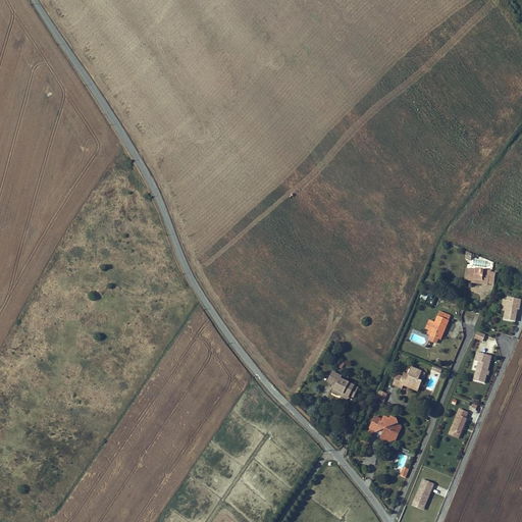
[(489,274),(483,273),(484,269),(479,269),(479,270),(475,270),(466,269),(465,279),(472,280),(482,282),(481,283),(487,284),(488,283),(489,274)]
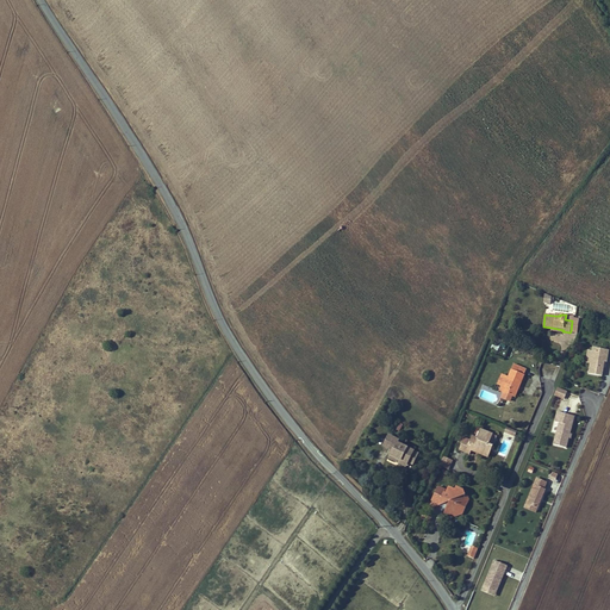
[(604,362),(604,360),(608,360),(609,350),(593,347),(592,352),(591,363),(589,374),(602,377),(604,362)]
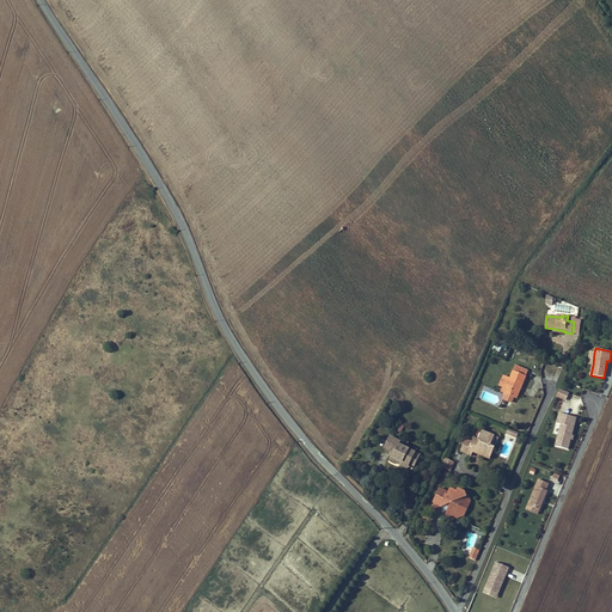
[(521,387),(528,371),(515,366),(510,379),(506,389),(505,393),(507,395),(505,399),(512,403),(514,397),(515,397),(519,389),(518,389),(518,386),(521,387)]
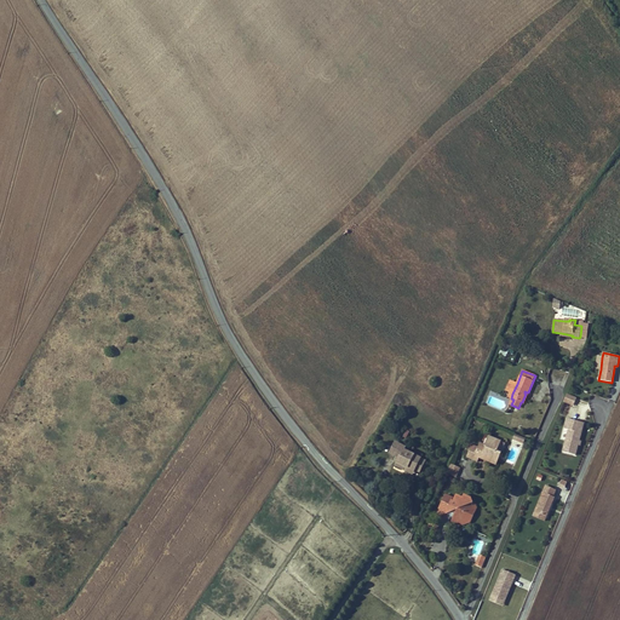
[(512,394),(517,384),(510,380),(506,390),(510,392),(507,397),(511,399),(512,394)]
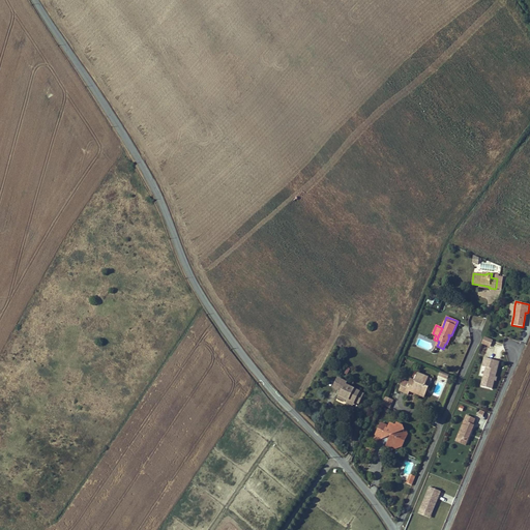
[(481,344),(490,347),(493,341),(484,337),(481,344)]
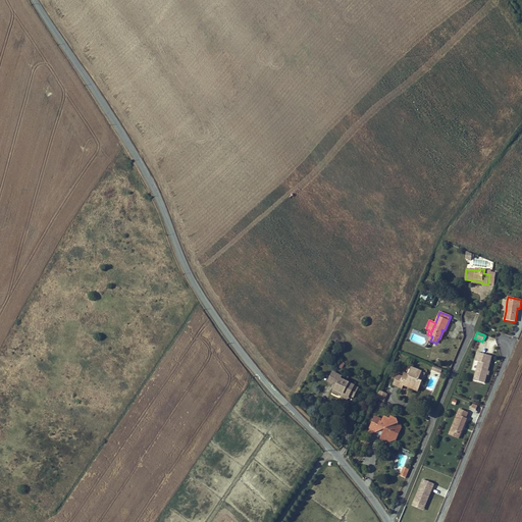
[(486,375),(487,371),(489,364),(485,363),(487,355),(477,352),(475,361),(478,362),(474,380),(484,383),(486,375)]
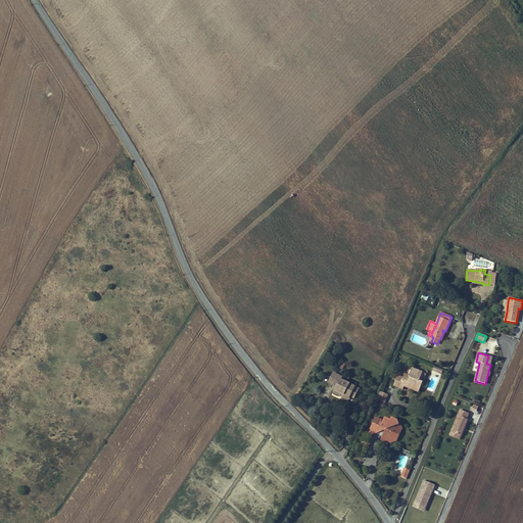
[(423,382),(419,380),(422,372),(413,368),(410,376),(411,377),(410,379),(405,377),(403,378),(402,381),(397,379),(394,386),(402,389),(403,386),(407,387),(408,384),(411,386),(410,388),(415,390),(417,387),(420,388),(423,382)]
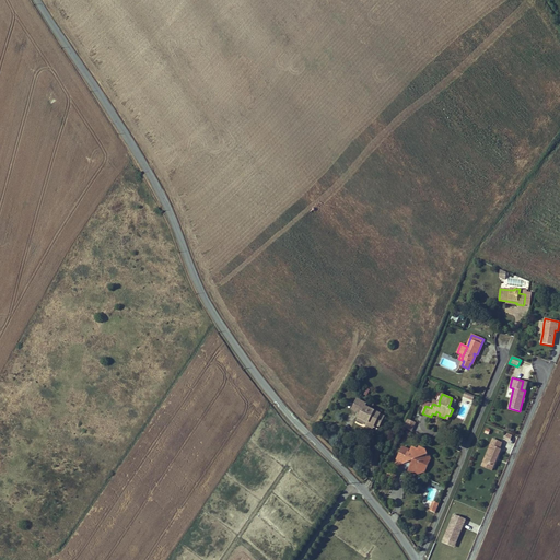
[(375,424),(380,413),(364,406),(366,404),(357,399),(352,409),(361,413),(358,420),(362,423),(364,420),(374,426),(375,424)]
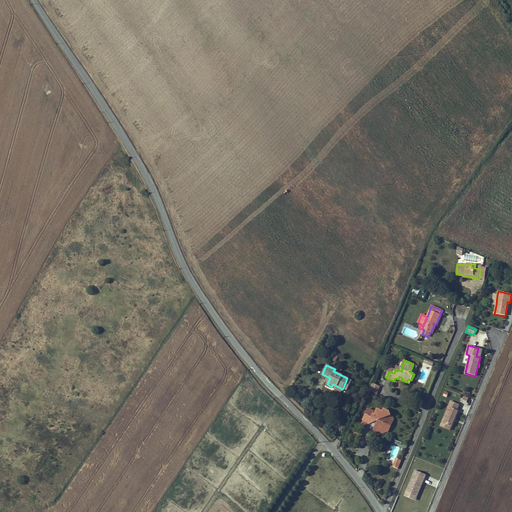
[(347,389),(351,380),(347,378),(343,388),(347,389)]
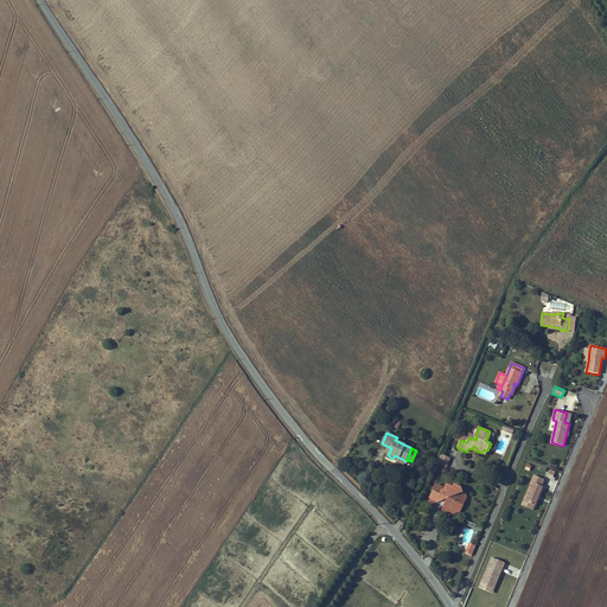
[(441,454),(438,464),(447,468),(452,459),(441,454)]
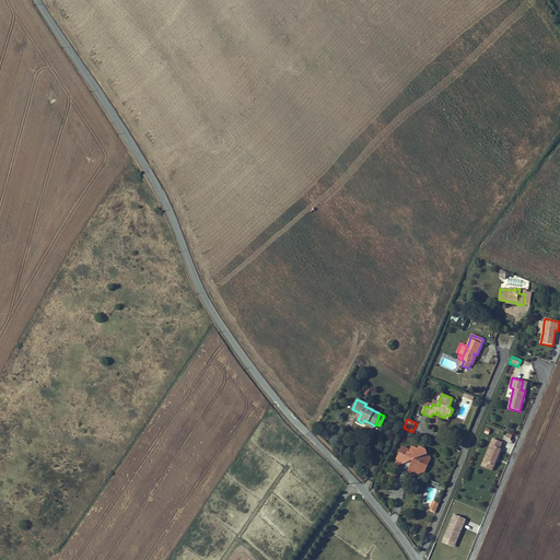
[(493,467),(501,450),(500,448),(502,443),(493,439),(483,463),(493,467)]
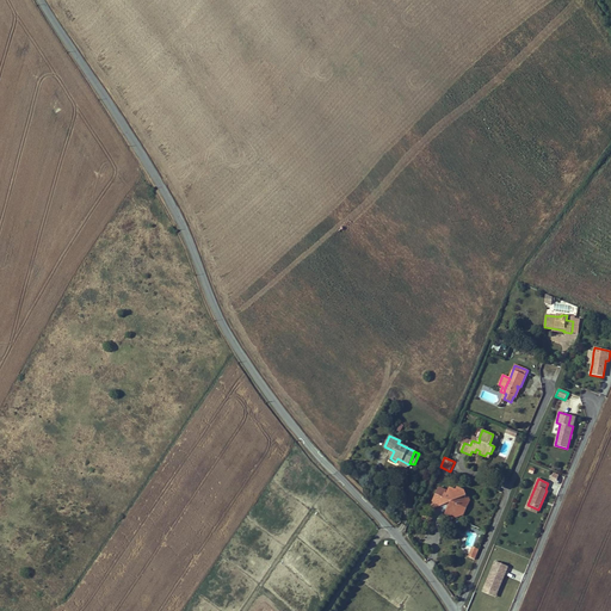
[(460,500),(460,498),(467,495),(464,491),(457,488),(456,491),(450,488),(446,494),(445,493),(443,498),(436,494),(429,511),(444,505),(446,504),(451,503),(449,506),(448,508),(445,514),(450,517),(451,513),(455,512),(456,514),(462,512),(461,508),(464,503),(460,500)]
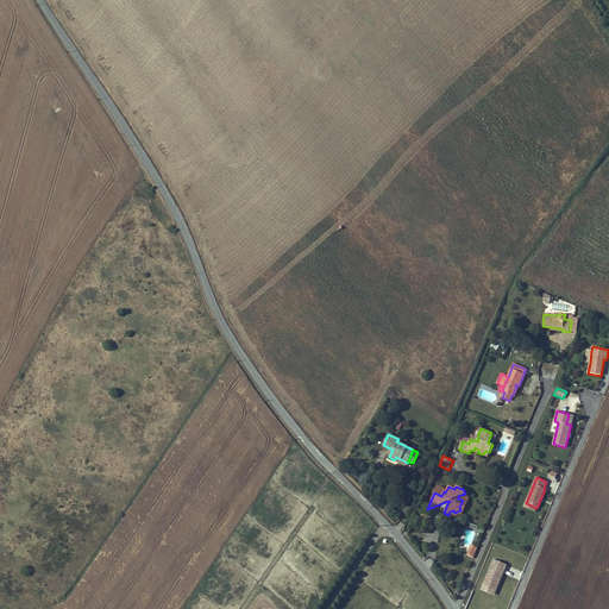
[(452,516),(462,513),(469,498),(466,494),(465,494),(458,496),(458,498),(463,501),(459,507),(460,510),(454,513),(453,510),(450,512),(449,515),(452,516)]
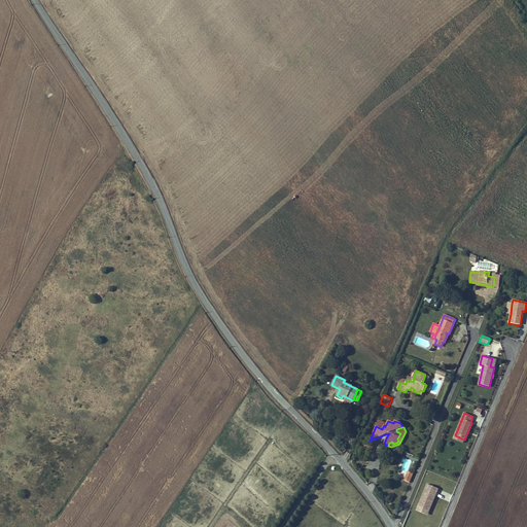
[(371,454),(373,447),(364,445),(362,451),(371,454)]
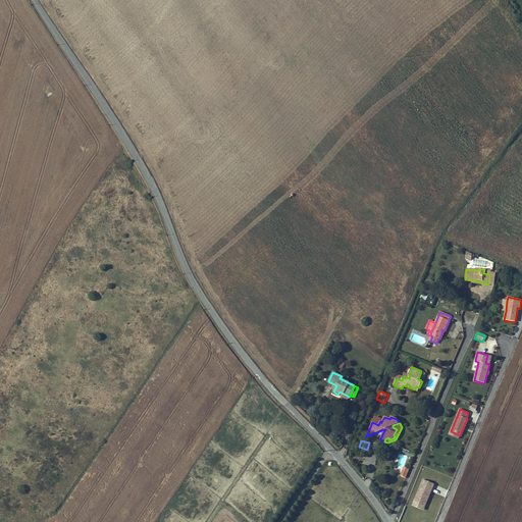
[(398,466),(405,467),(405,456),(410,457),(410,454),(398,453),(397,456),(399,456),(398,466)]
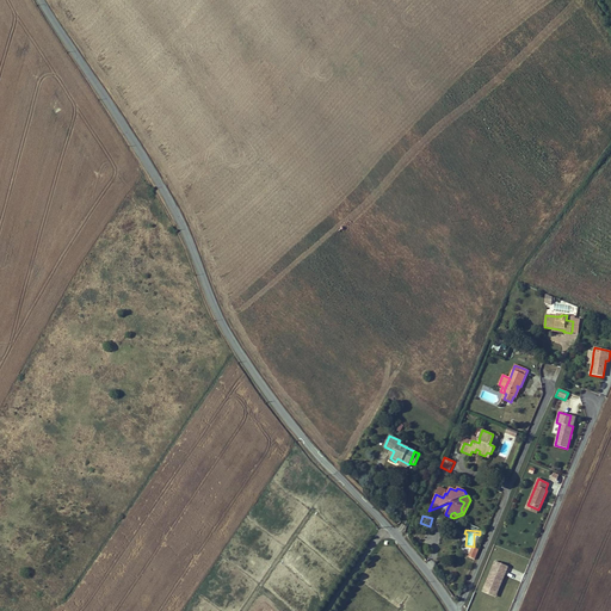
[(475,560),(479,549),(473,547),(469,557),(475,560)]
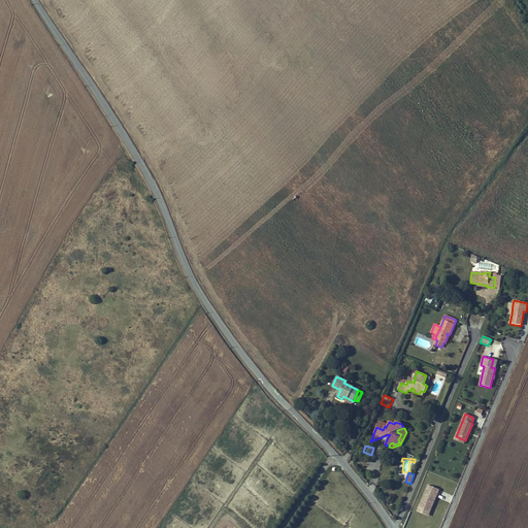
[(433,504),(439,490),(428,485),(419,508),(428,512),(430,507),(429,506),(430,503),(433,504)]
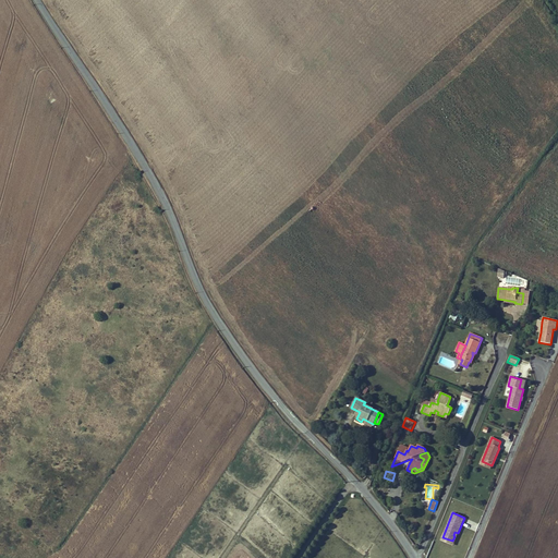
[(452,541),(443,537),(440,540),(452,545),(458,533),(455,532),(453,535),(455,536),(452,541)]
